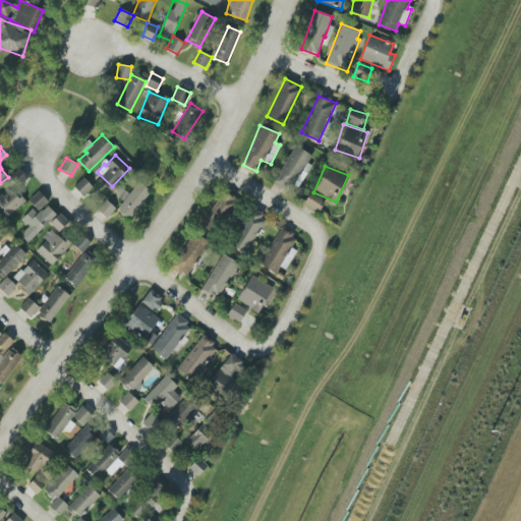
[(83,197),(94,188),(83,178),(74,187),(83,197)]
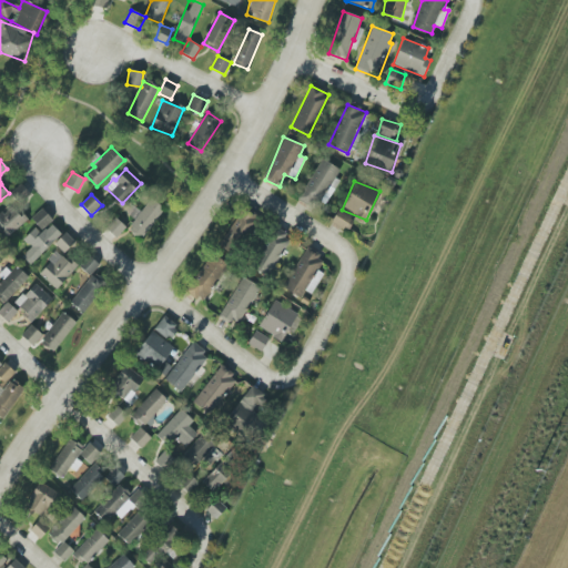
[(139,216),(129,229),(140,239),(165,210),(152,199),(138,215),(139,216)]
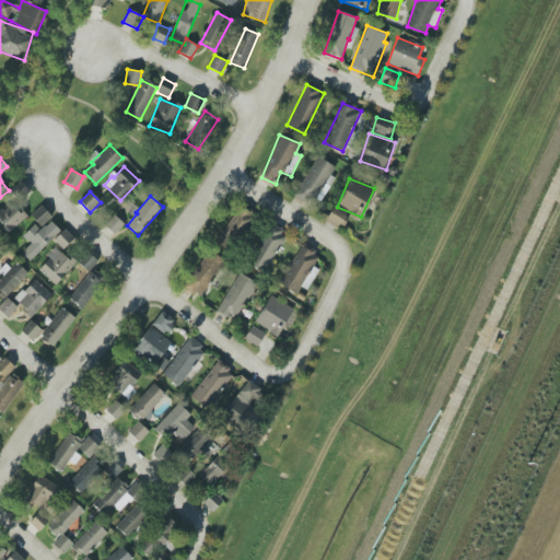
[(53,218),(42,206),(31,216),(42,228),(53,218)]
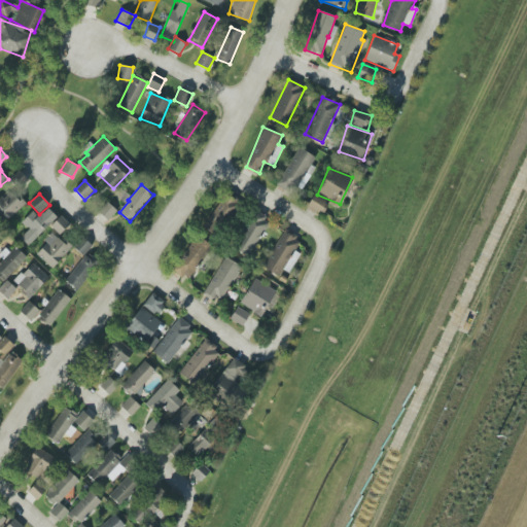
[(322,214),(328,201),(314,194),(308,208),(322,214)]
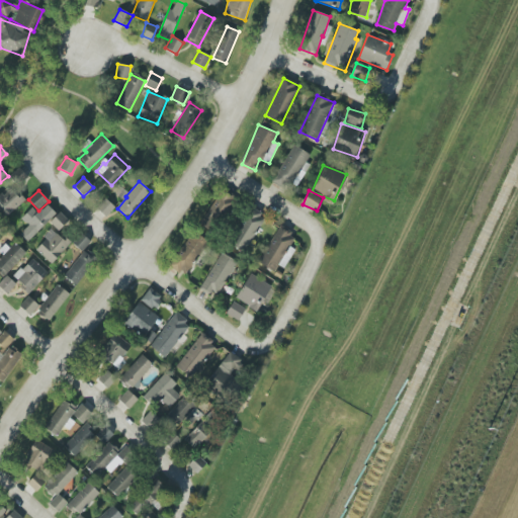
[(6,198),(1,192),(0,193),(0,212),(5,219),(23,201),(14,191),(6,198)]
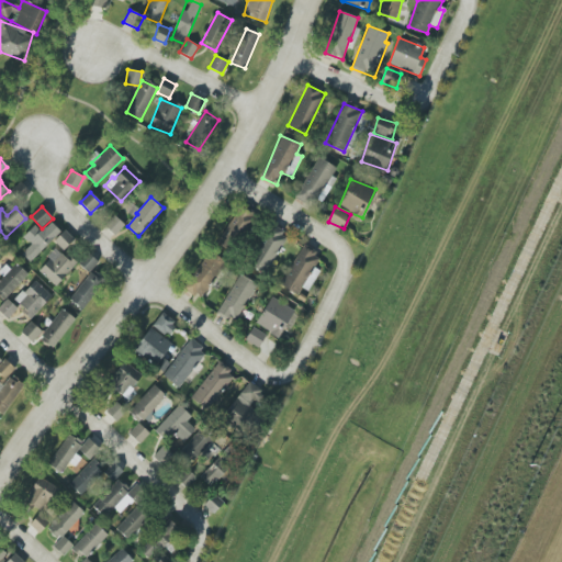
[(256,217),(243,208),(215,243),(228,253),(256,217)]
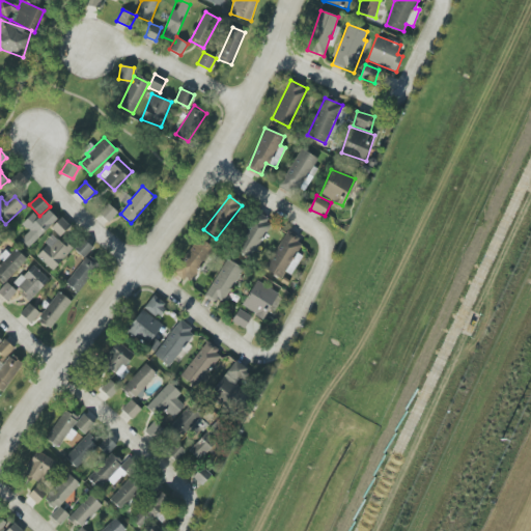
[(109,222),(117,213),(109,204),(100,215),(109,222)]
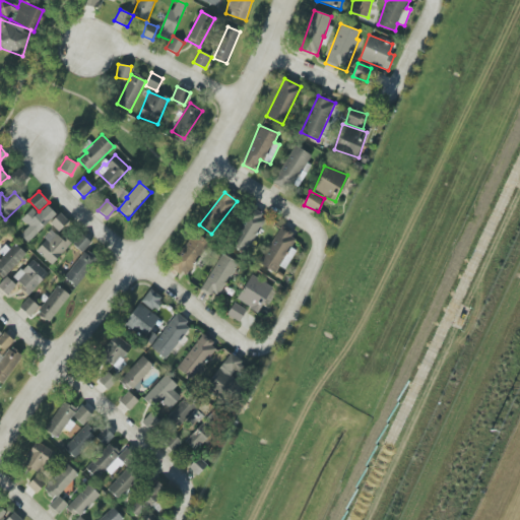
[(57,214),(48,205),(38,214),(33,208),(21,219),(28,226),(20,235),(27,243),(57,214)]
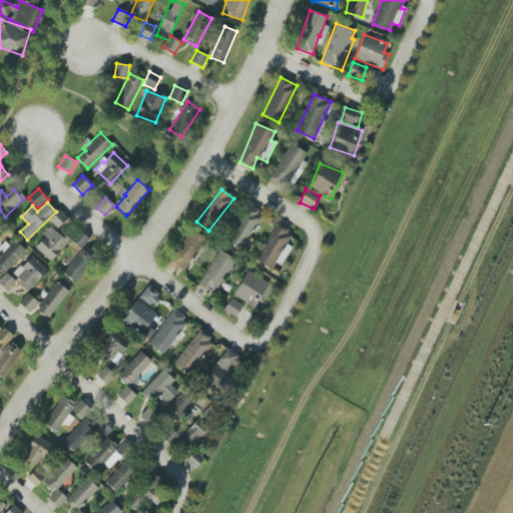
[(264,215),(247,205),(225,239),(241,249),(264,215)]
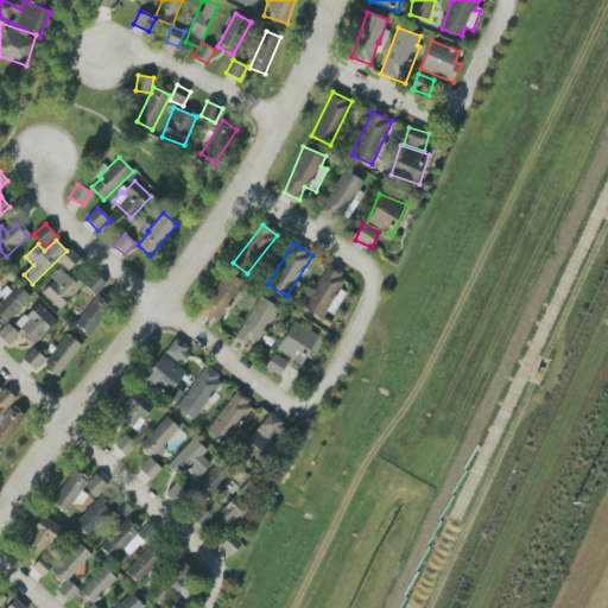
[(81,259),(70,248),(58,260),(69,271),(81,259)]
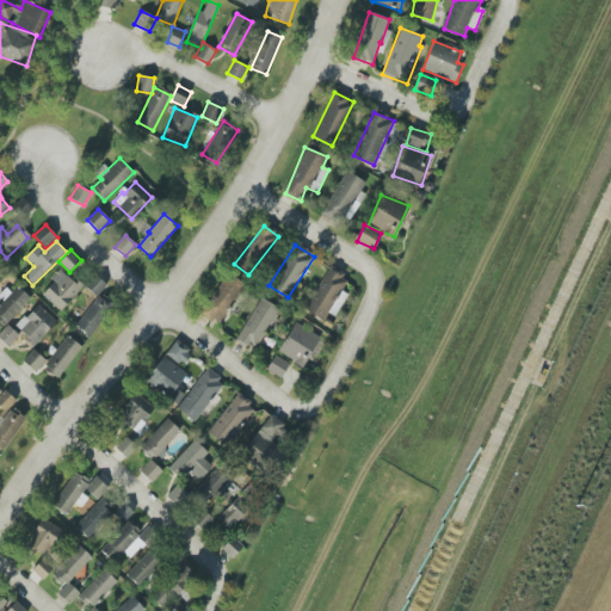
[(349,278),(328,267),(304,309),(323,320),(328,312),(335,316),(347,294),(341,291),(349,278)]
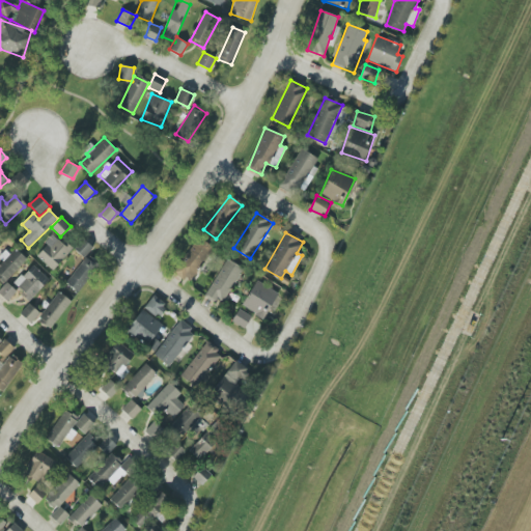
[(35,255),(53,271),(72,250),(54,234),(35,255)]
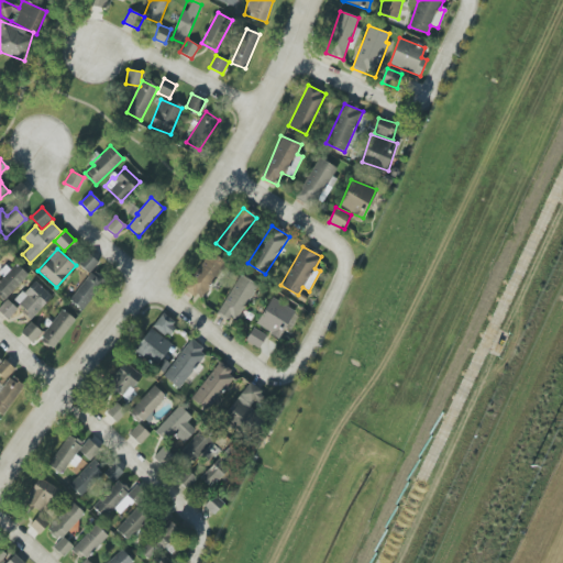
[(185,288),(199,298),(225,263),(210,252),(185,288)]
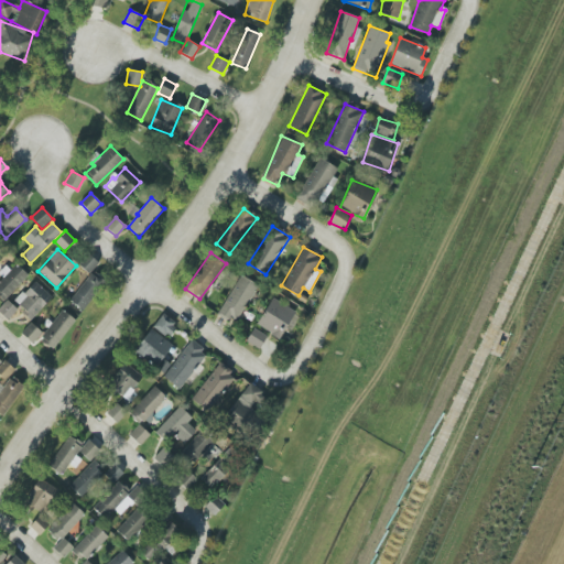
[(88,274),(99,264),(90,253),(79,263),(88,274)]
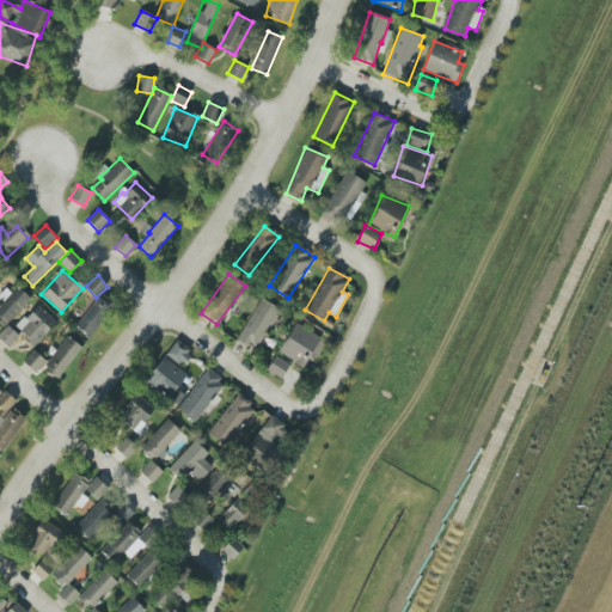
[(0,304),(0,316),(7,324),(31,299),(18,287),(0,304)]
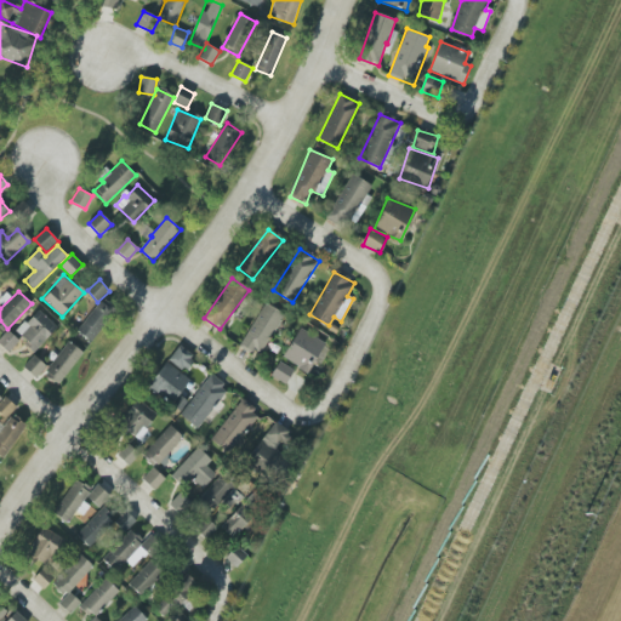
[(90,342),(118,312),(103,300),(77,330),(90,342)]
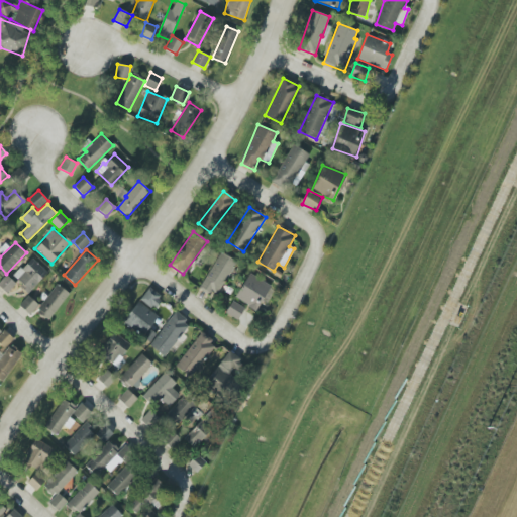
[(236,261),(220,251),(199,289),(215,298),(236,261)]
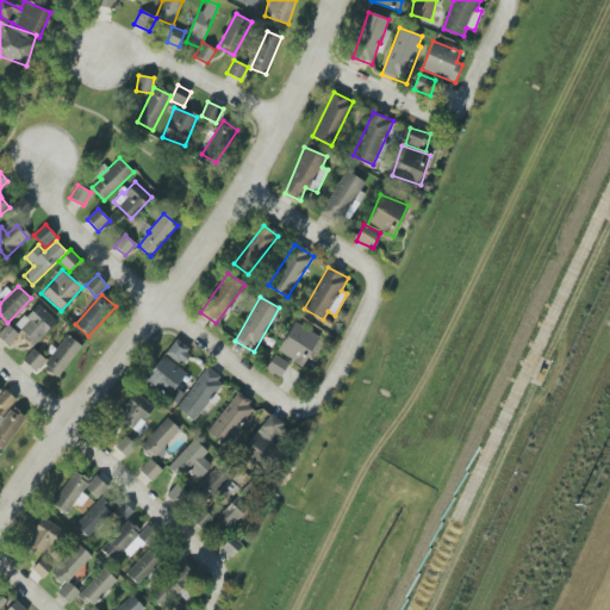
[(56,322),(38,304),(16,327),(33,346),(56,322)]
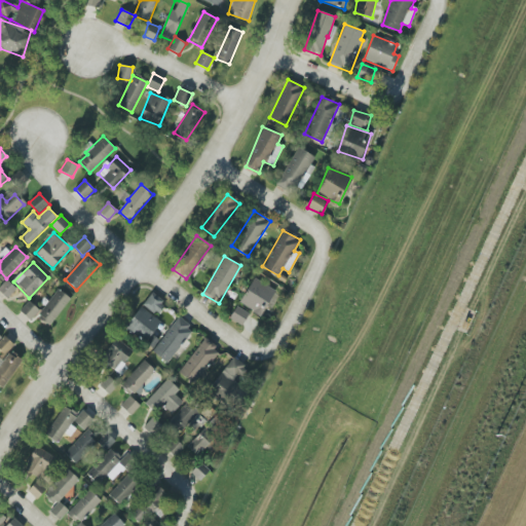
[(263,315),(275,289),(252,278),(239,305),(263,315)]
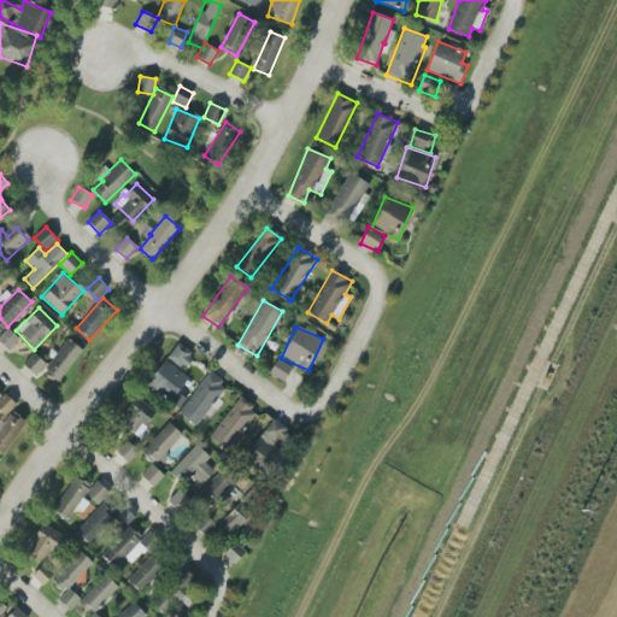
[(0,335),(0,341),(10,350),(19,339),(7,328),(0,335)]
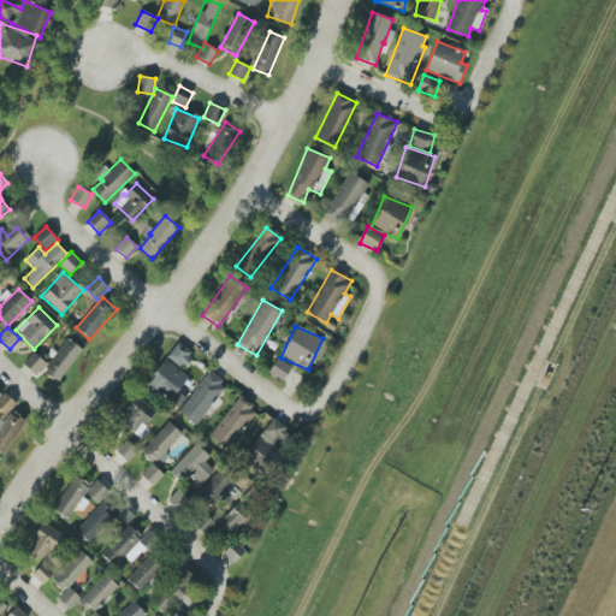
[(83,350),(69,338),(43,369),(58,381),(83,350)]
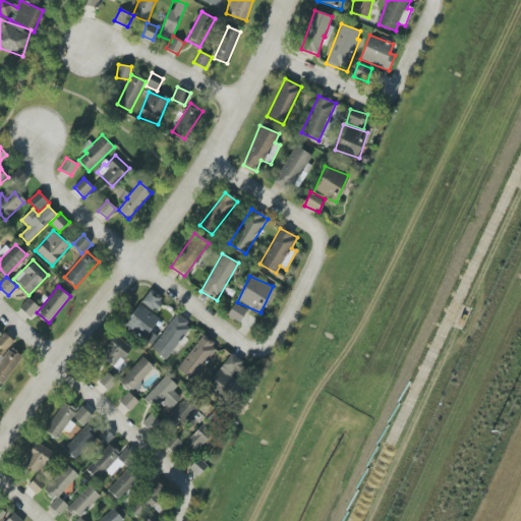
[(151,332),(160,319),(153,313),(163,298),(151,289),(124,326),(152,345),(158,337),(151,332)]
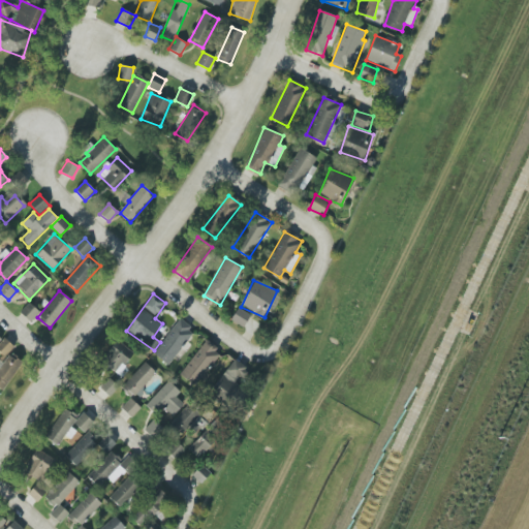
[(39,312),(29,303),(20,313),(30,322),(39,312)]
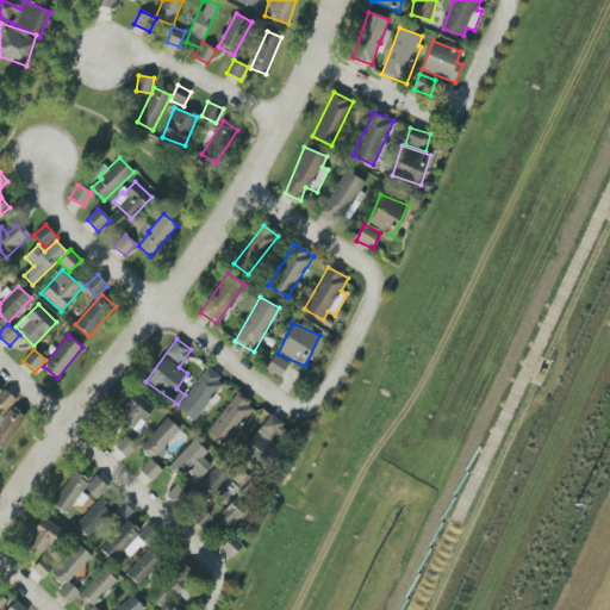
[(266,369),(281,378),(288,363),(274,355),(266,369)]
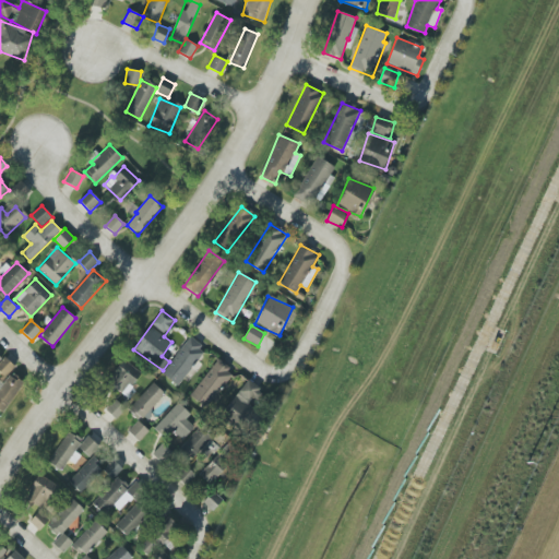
[(176,385),(206,352),(191,339),(161,371),(176,385)]
